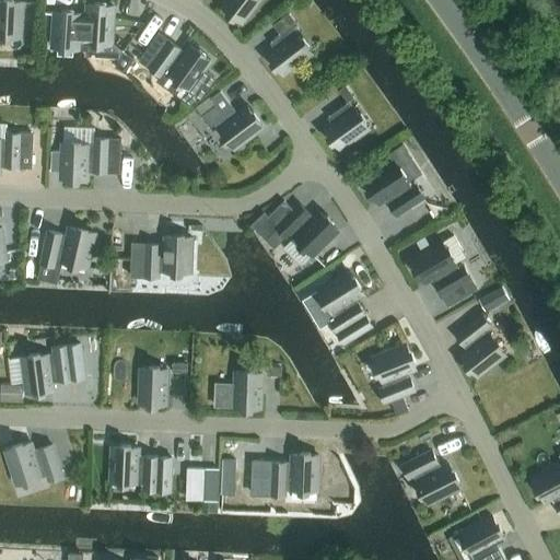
[(228,0),(223,7),(244,23),(260,0),(228,0)]
